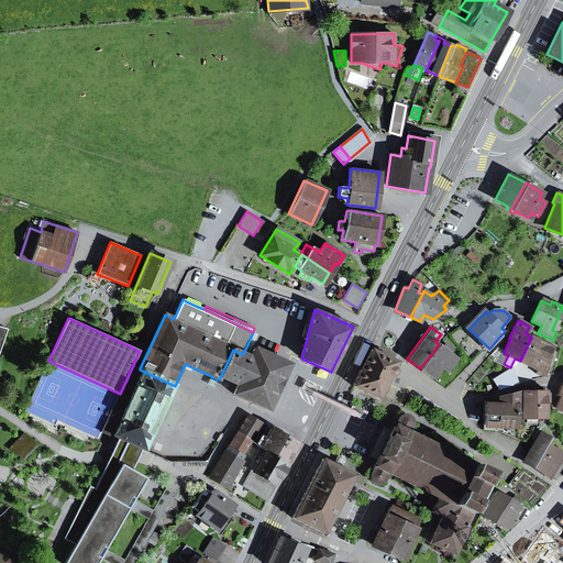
[(243,354),(249,356),(258,334),(253,332),(243,354)]
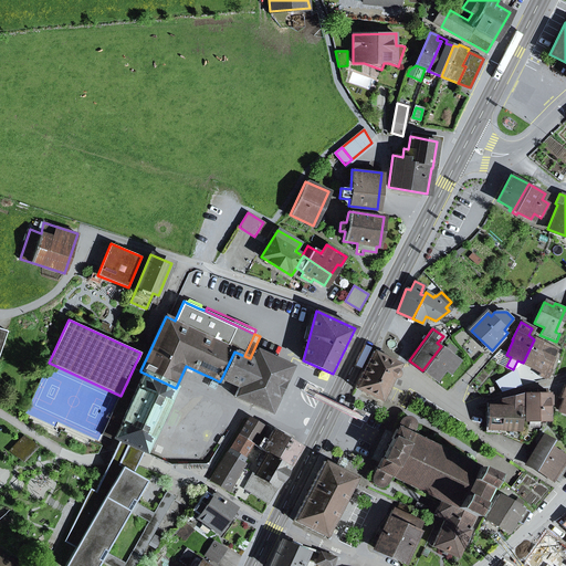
[(549,370),(556,349),(534,339),(523,363),(541,370),(540,375),(547,379),(552,370),(549,370)]
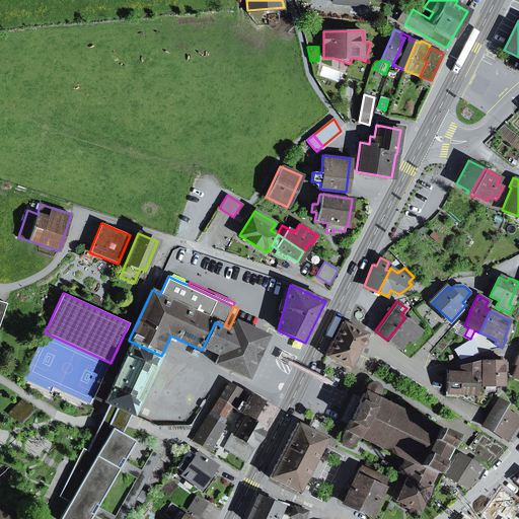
[(411,315),(408,319),(404,317),(387,340),(397,347),(406,336),(414,342),(422,330),(414,324),(417,320),(411,315)]
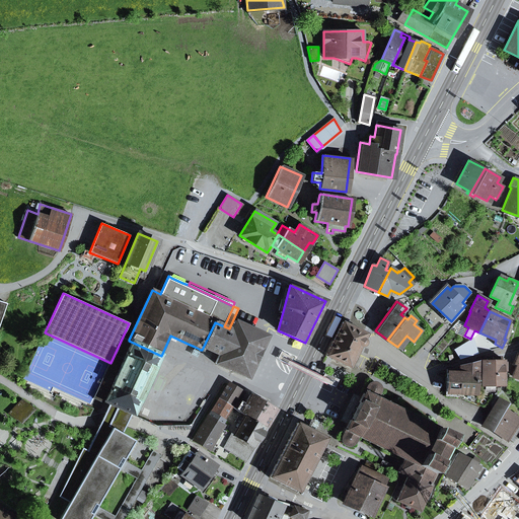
[(224,326),(215,322),(203,348),(219,355),(215,363),(247,378),(257,357),(268,336),(234,321),(231,329),(229,328),(224,326)]
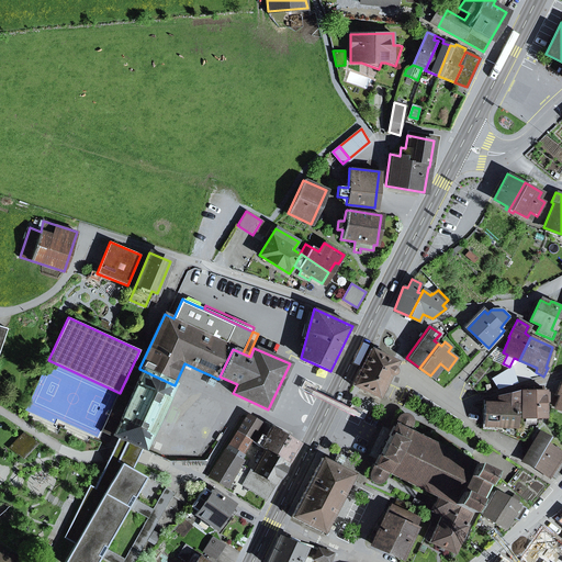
[(394,370),(393,368),(396,361),(370,349),(352,385),(379,398),(390,375),(392,374),(394,372),(394,370)]
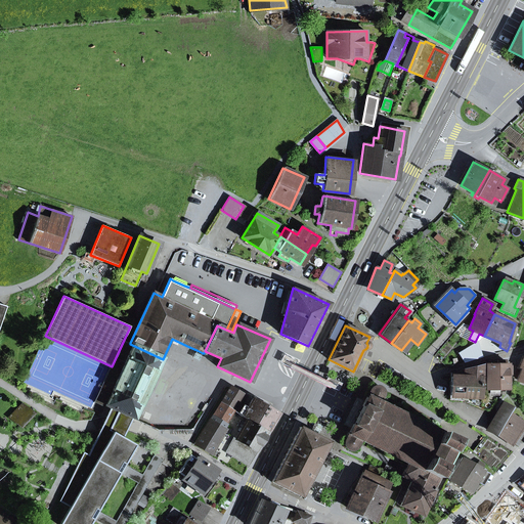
[(105,406),(110,408),(121,413),(132,419),(135,420),(163,359),(130,344),(130,343),(124,340),(112,366),(100,392),(110,396),(105,406)]
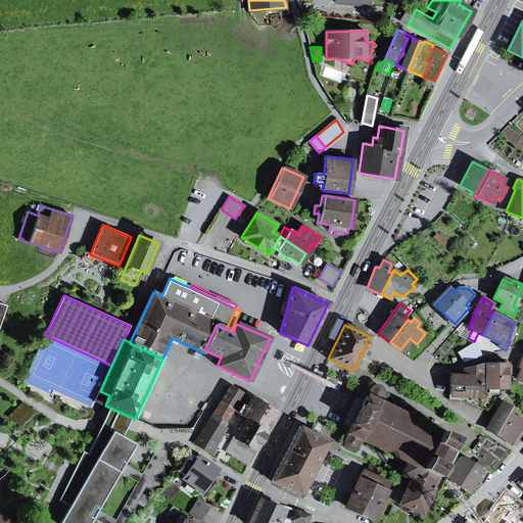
[(202,352),(196,349),(193,358),(198,360),(202,352)]
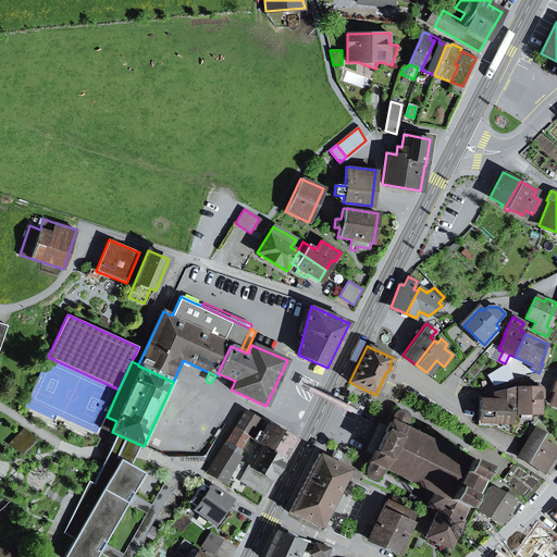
[(539,398),(543,398),(543,390),(539,390),(539,388),(536,388),(536,384),(529,384),(529,388),(517,388),(518,413),(540,413),(539,398)]
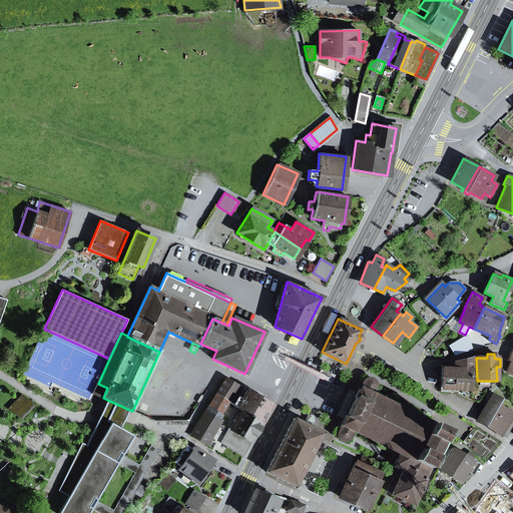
[(453,392),(453,389),(470,389),(471,372),(473,372),(474,358),(442,366),(441,391),(453,392)]
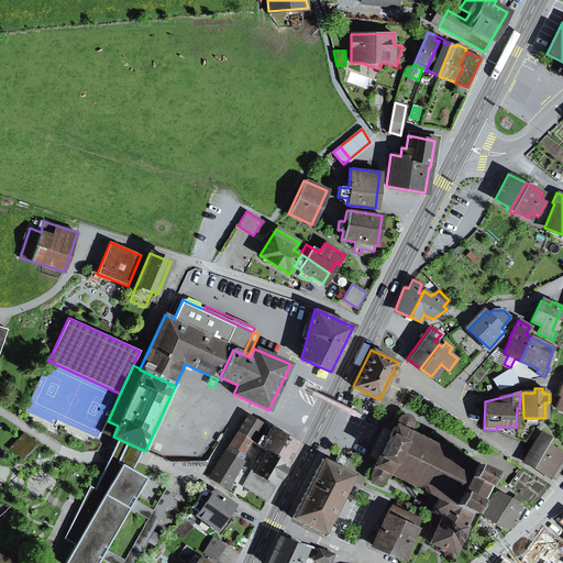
[(251,441),(254,442),(257,437),(265,427),(247,416),(238,432),(251,441)]
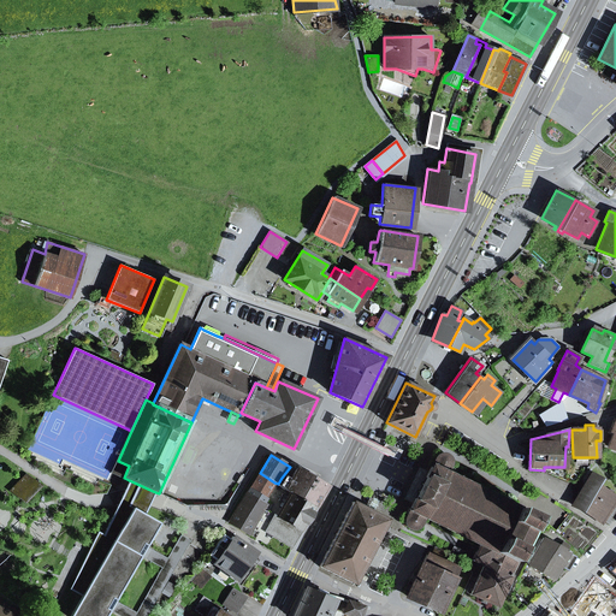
[(450,458),(446,455),(440,455),(436,458),(407,517),(406,523),(408,526),(410,528),(416,529),(420,526),(425,517),(480,545),(472,561),(484,566),(508,575),(520,551),(522,554),(534,529),(531,528),(537,517),(446,473),(450,465),(451,462),(450,458)]
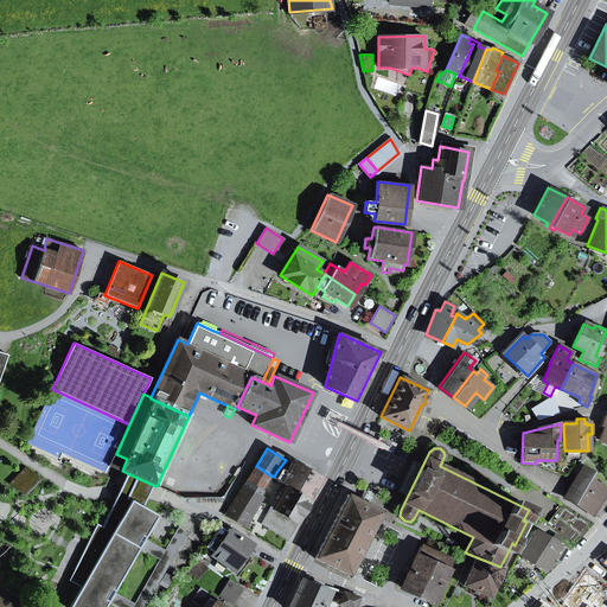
[(122,471),(127,459),(116,454),(110,467),(121,472),(122,471)]
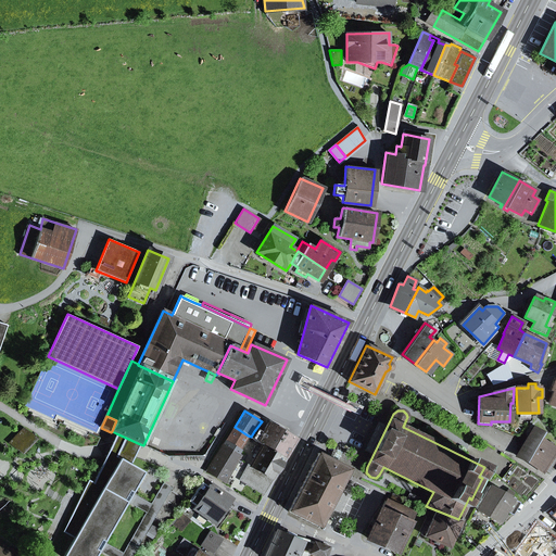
[(254,431),(251,437),(263,445),(285,457),(295,440),(268,424),(261,436),(254,431)]
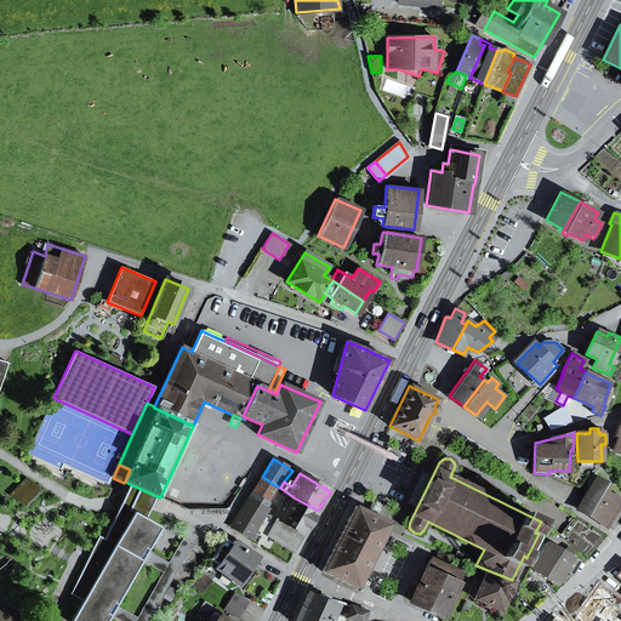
[(267,510),(265,508),(277,486),(262,477),(232,528),(250,539),(267,510)]
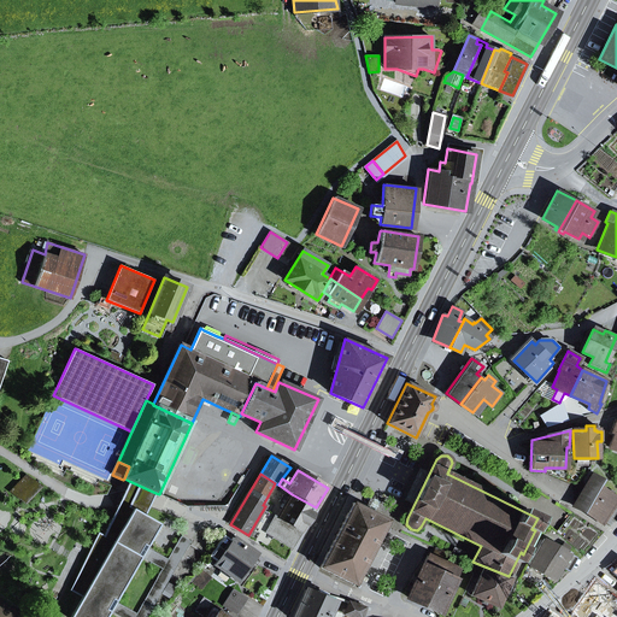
[(616,501),(616,498),(599,487),(604,481),(593,474),(574,504),(604,523),(616,501)]
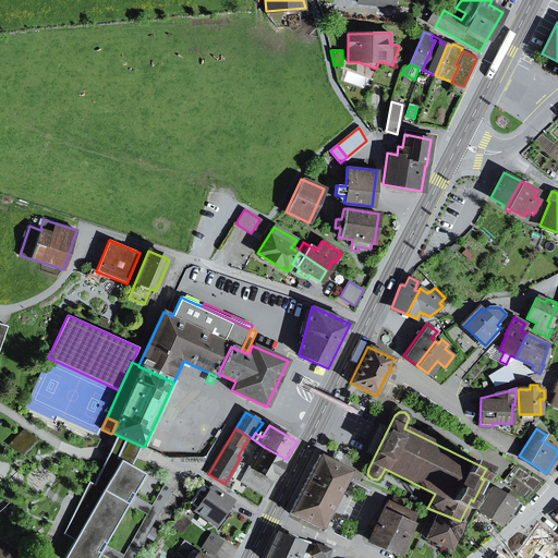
[(24,429),(9,445),(22,456),(38,440),(24,429)]
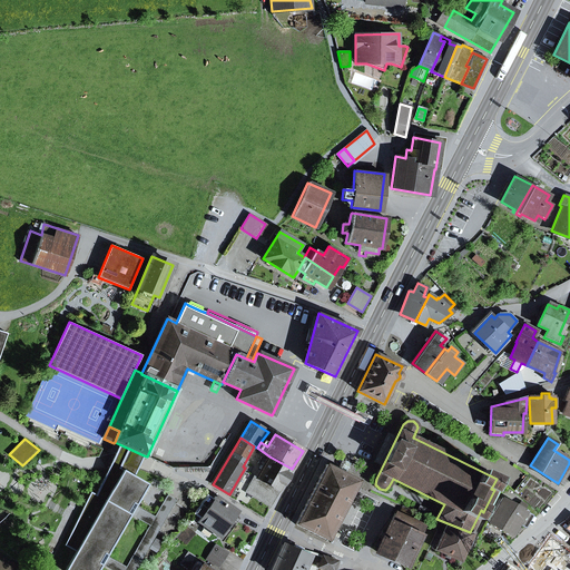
[(127,474),(133,477),(140,462),(144,455),(131,450),(119,444),(111,461),(96,495),(106,501),(123,471),(127,474)]
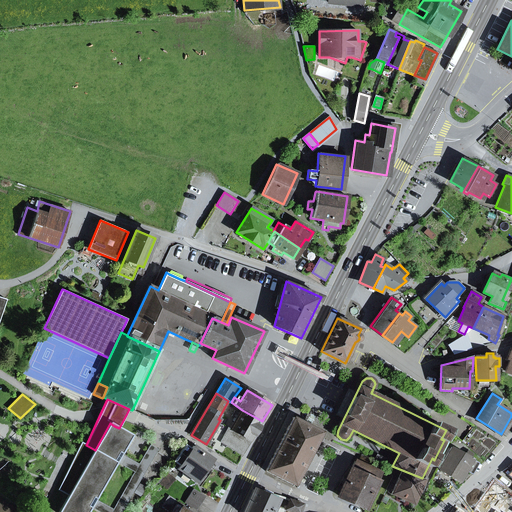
[(221,442),(243,455),(262,421),(242,410),(240,413),(236,410),(232,416),(236,419),(231,428),(229,427),(221,442)]
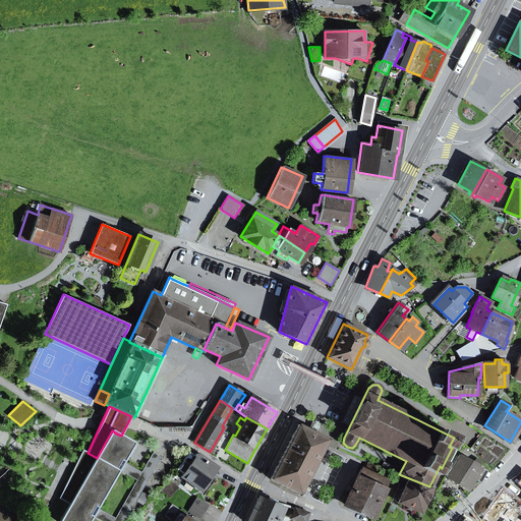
[(310,431),(315,433),(321,424),(315,421),(310,431)]
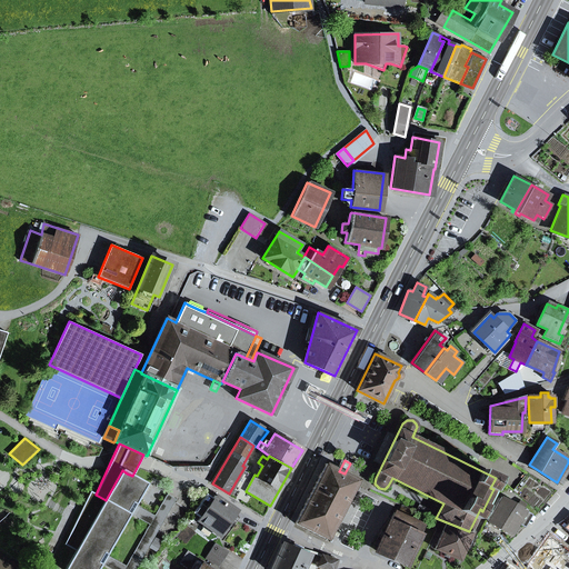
[(326,463),(295,523),(328,540),(358,480),(345,473),(339,471),(326,463)]
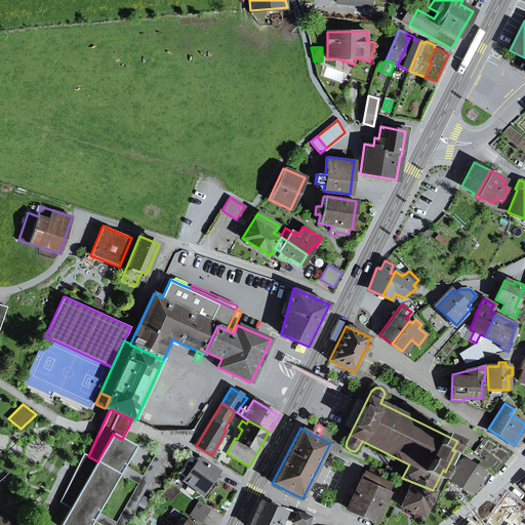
[(97,461),(88,456),(84,453),(61,502),(71,508),(61,524),(90,524),(94,519),(96,521),(98,518),(101,515),(97,513),(120,474),(122,475),(124,472),(126,469),(123,467),(134,446),(122,439),(117,437),(113,434),(97,461)]
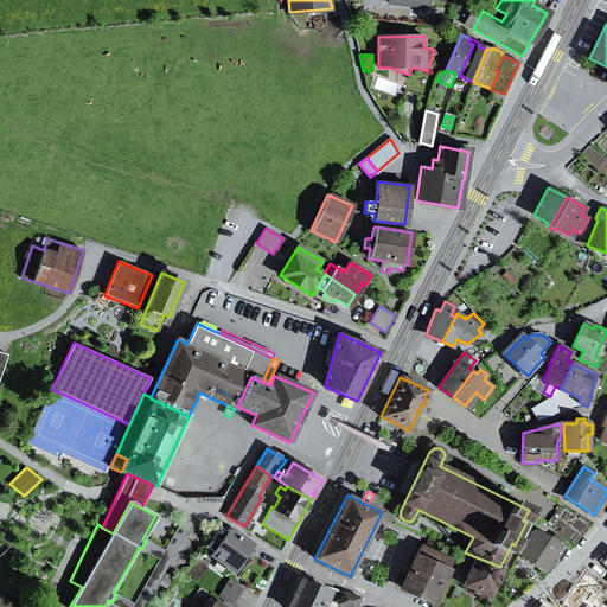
[(229,529),(227,532),(221,528),(213,538),(243,558),(251,545),(229,529)]
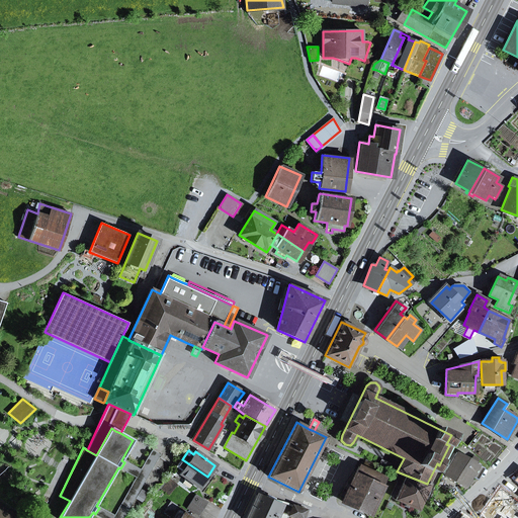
[(123,517),(160,455),(155,453),(151,451),(140,470),(124,462),(122,465),(120,468),(137,478),(114,516),(99,508),(97,511),(95,514),(102,517),(123,517)]
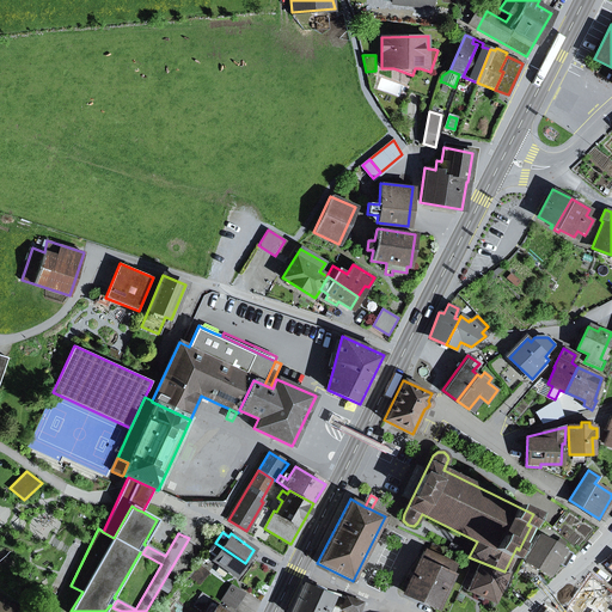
[(550,575),(557,562),(564,567),(571,554),(562,549),(565,544),(560,540),(556,545),(540,536),(525,561),(550,575)]
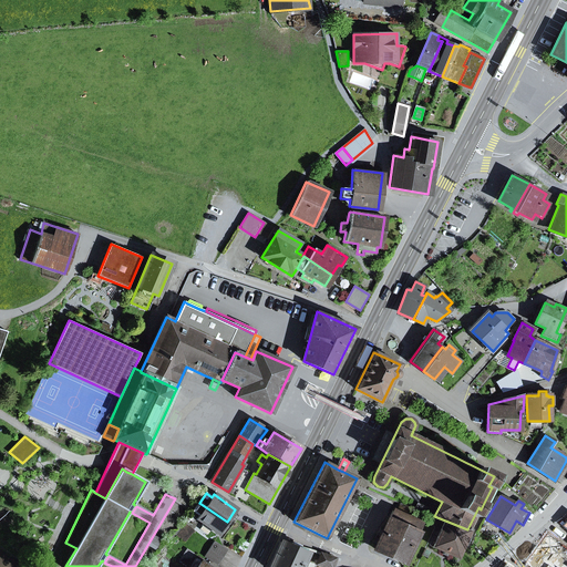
[(197,519),(218,534),(227,522),(199,503),(193,512),(199,516),(197,519)]
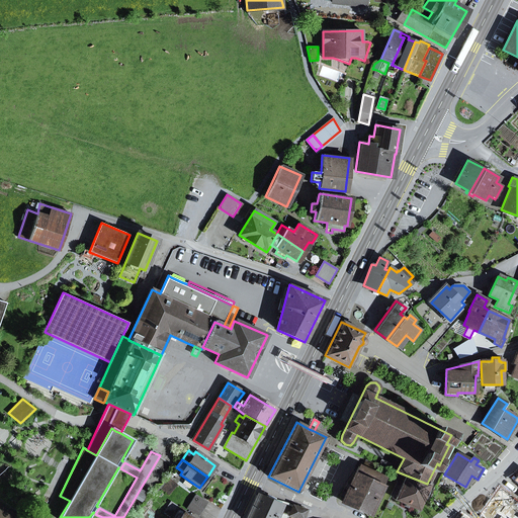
[(368,514),(385,479),(359,467),(347,493),(343,491),(341,496),(344,498),(342,502),(368,514)]
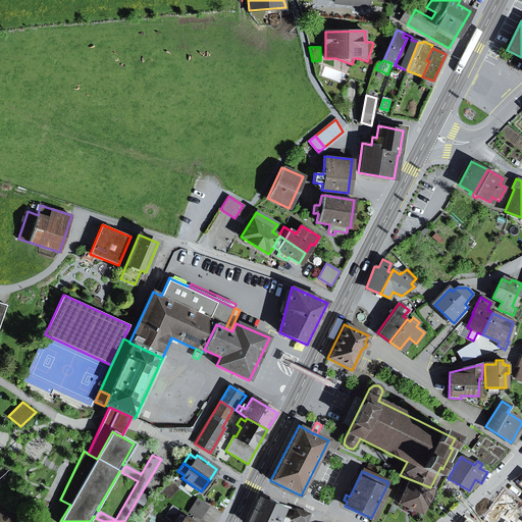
[(421,514),(432,488),(430,487),(410,479),(399,504),(421,514)]
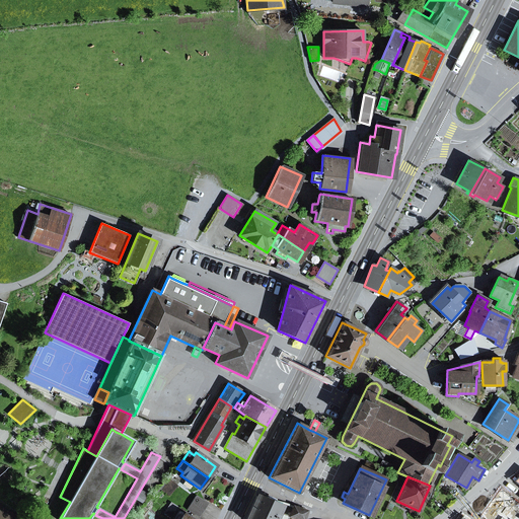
[(170,480),(162,491),(168,496),(176,486),(170,480)]
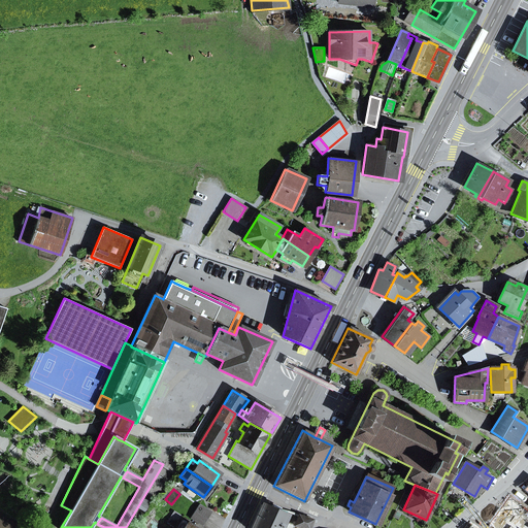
[(141,503),(147,507),(151,501),(144,498),(141,503)]
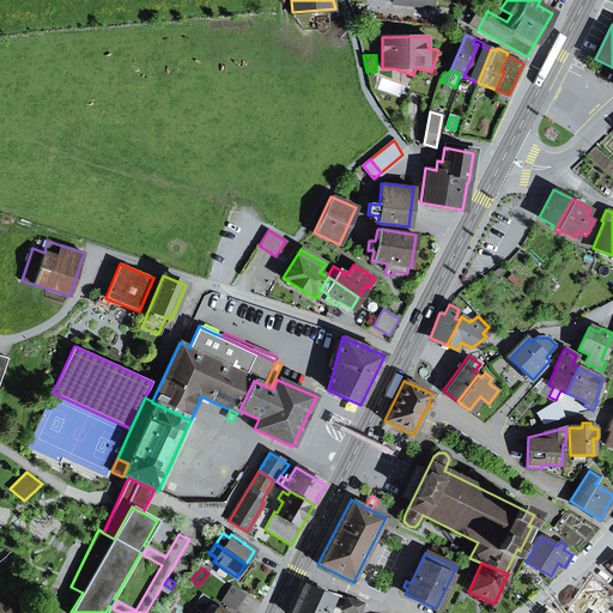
[(231,587),(222,601),(236,611),(246,595),(231,587)]
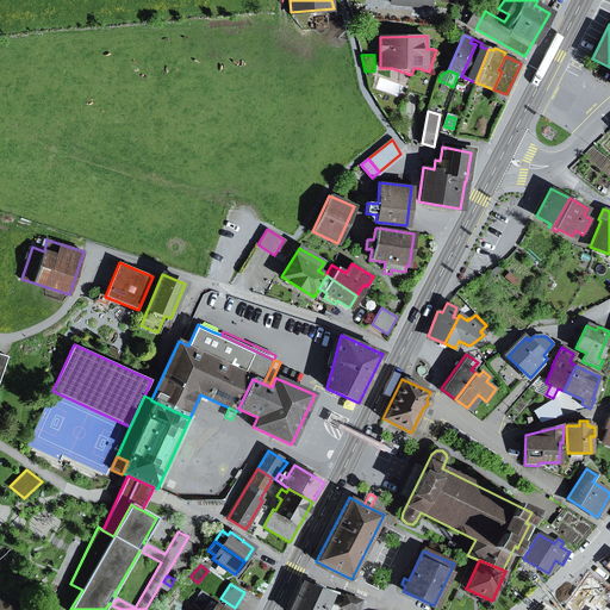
[(324,609),(331,596),(302,584),(290,609),(324,609)]
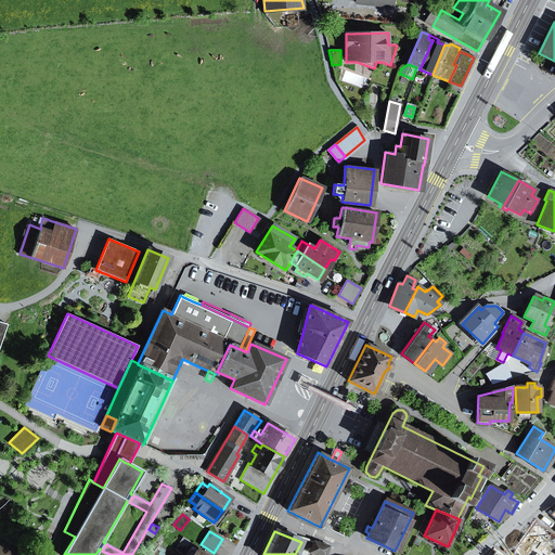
[(314,542),(310,553),(317,554),(325,554),(328,547),(314,542)]
